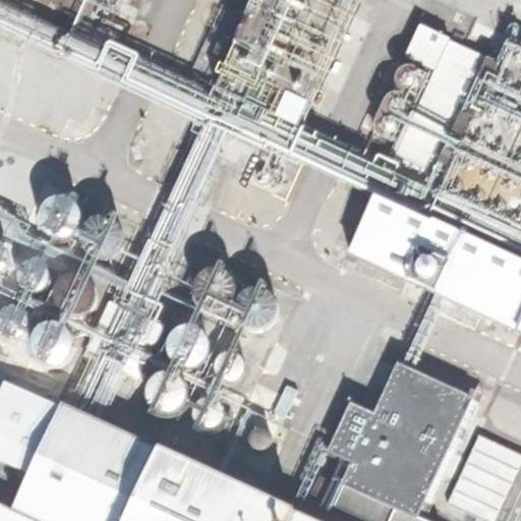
[(250,0),(209,92),(291,130),(350,0),(250,0)]
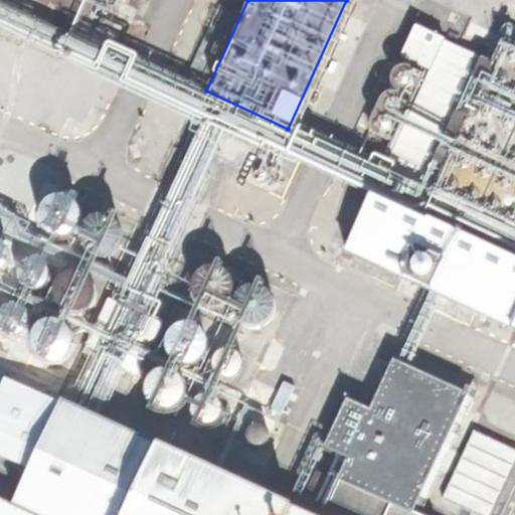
[(171,74),(195,86),(226,16),(202,5),(171,74)]
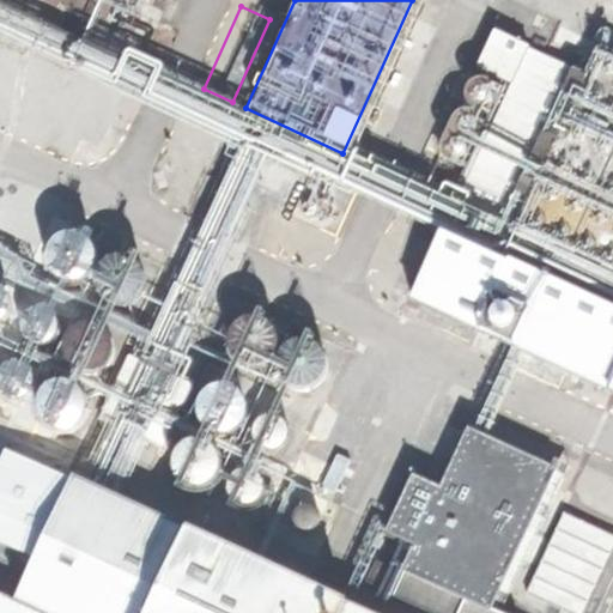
[(52,47),(67,54),(76,36),(82,22),(66,14),(52,47)]
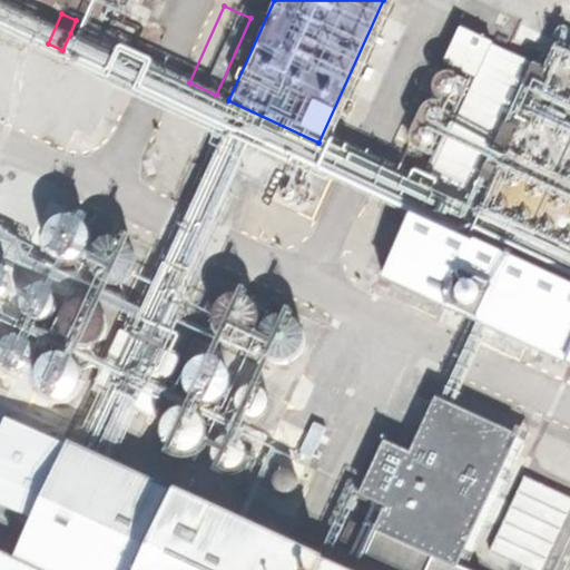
[(9,84),(45,99),(49,90),(90,109),(121,41),(88,26),(81,39),(74,56),(68,69),(25,49),(9,84)]
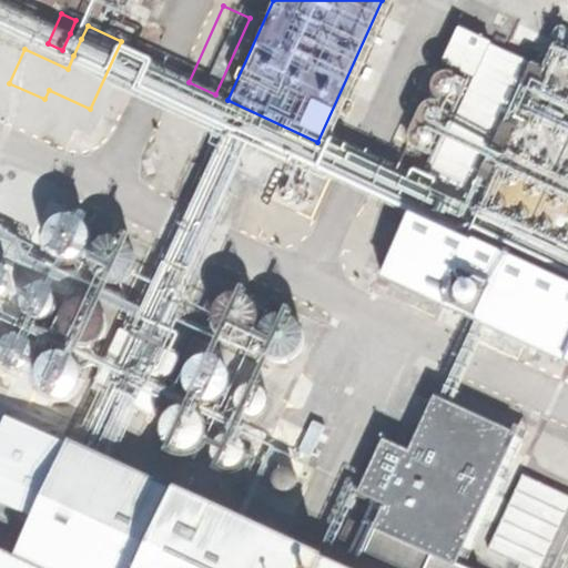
[(567,32),(559,29),(544,63),(472,217),(567,262),(567,32)]
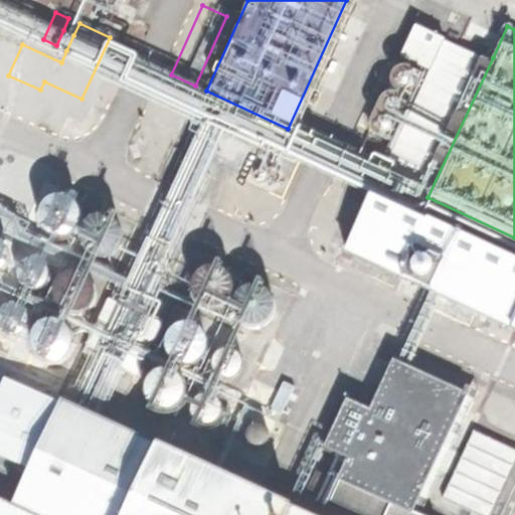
[(56,45),(66,50),(73,35),(63,30),(56,45)]
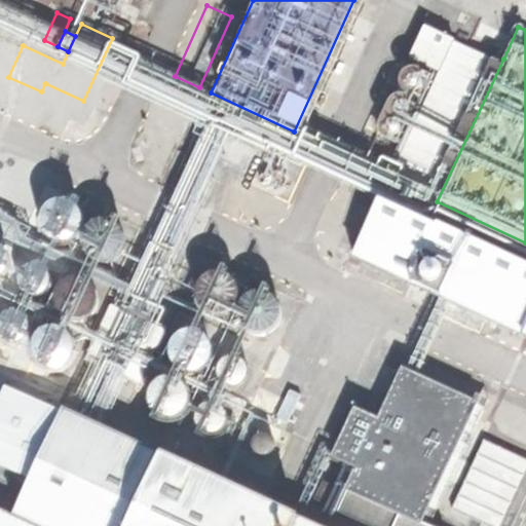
[(480,305),(525,327),(525,272),(425,226),(437,201),(503,59),(453,35),(354,248),(429,283),(480,305)]
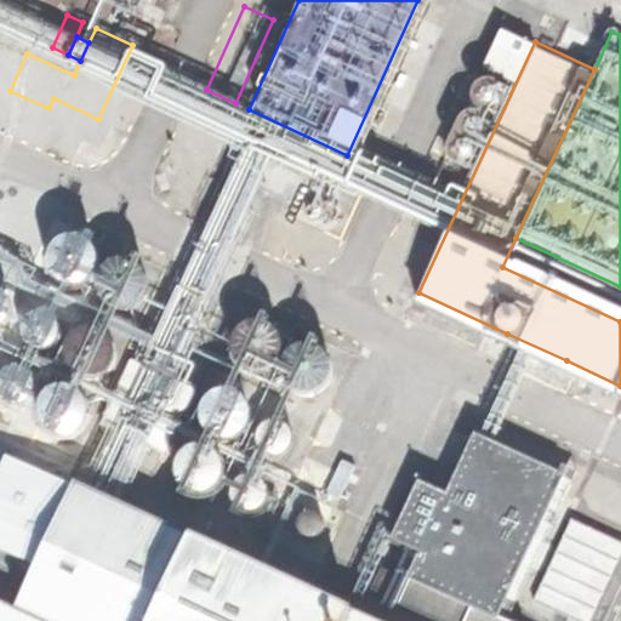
[(469,132),(479,127),(483,117),(478,108),(468,104),(459,109),(455,119),(460,129),(469,132)]
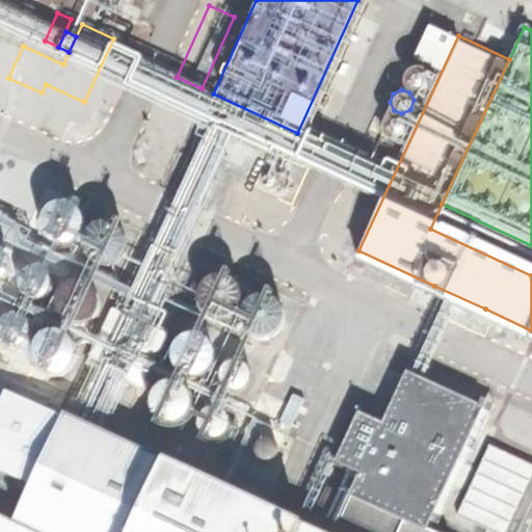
[(174,120),(181,116),(184,109),(181,102),(173,99),(165,102),(162,109),(165,116),(174,120)]
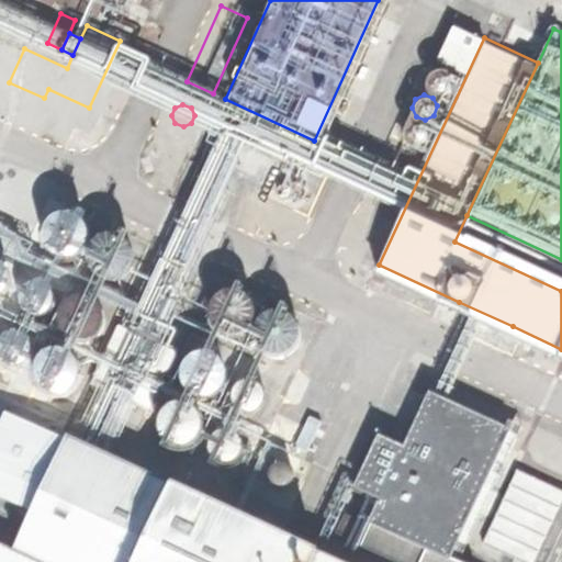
[(411,152),(419,148),(424,138),(420,130),(411,125),(401,130),(397,138),(401,148),(411,152)]
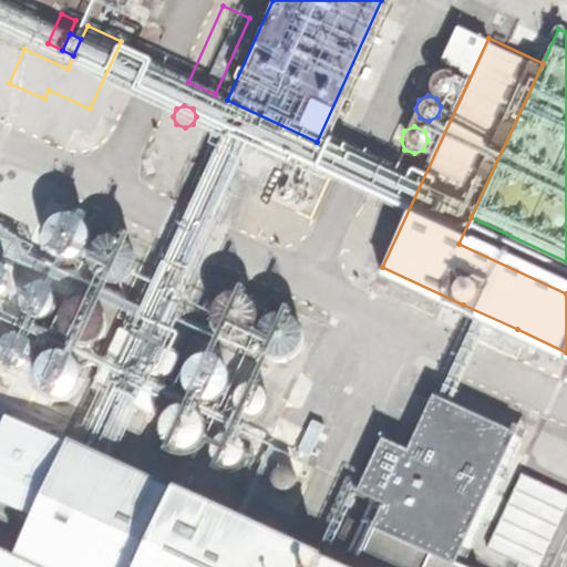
[(400,183),(409,179),(412,171),(409,162),(400,158),(391,162),(388,171),(391,179),(400,183)]
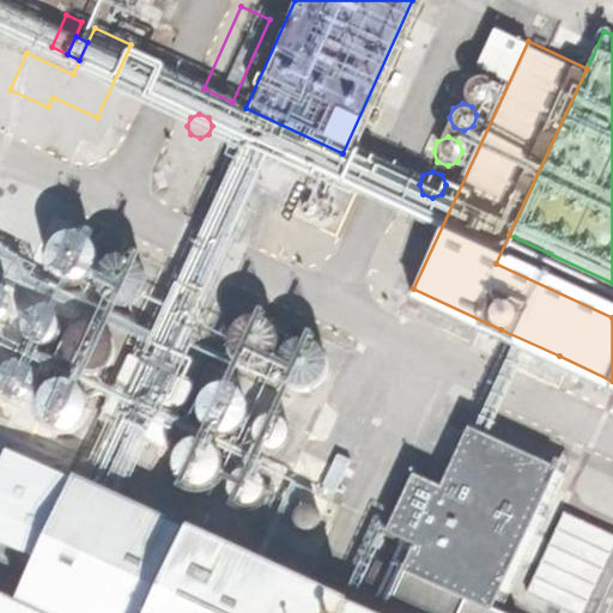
[(274,177),(261,183),(255,196),(261,211),(274,216),(287,211),(293,198),(289,183),(274,177)]
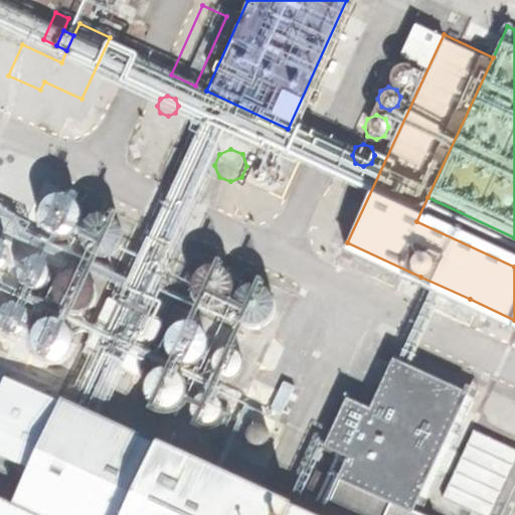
[(91,255),(102,245),(103,231),(93,220),(78,219),(67,229),(66,243),(76,254),(91,255)]
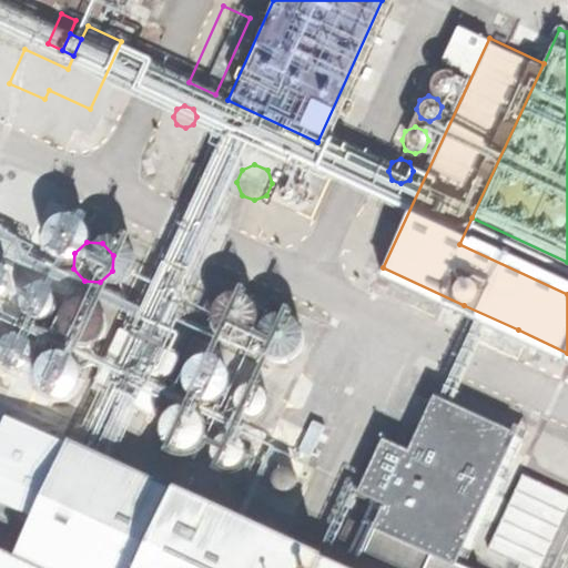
[(32,310),(43,298),(43,283),(32,272),(17,273),(6,283),(6,298),(17,310),(32,310)]
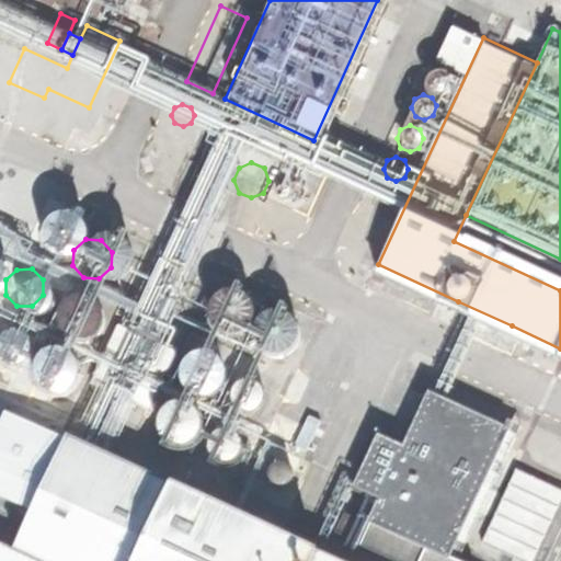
[(75,327),(87,315),(87,298),(76,287),(59,287),(47,298),(47,315),(59,327),(75,327)]
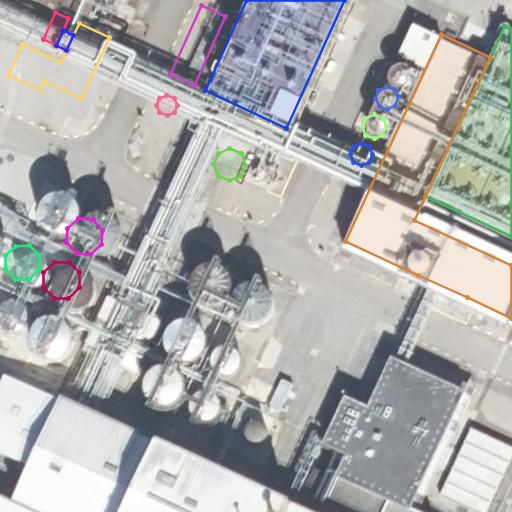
[(205,297),(216,287),(216,273),(207,262),(192,262),(182,271),(181,286),(191,296),(205,297)]
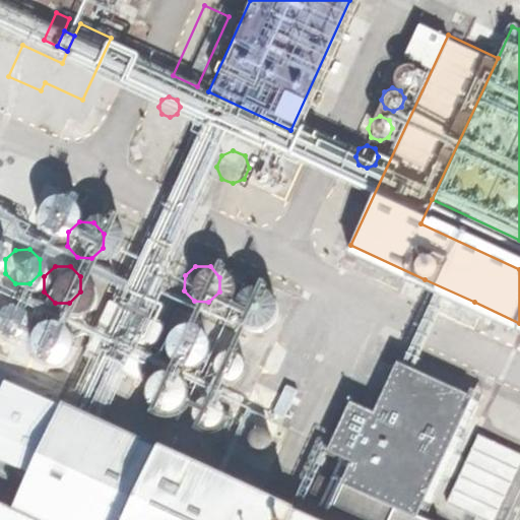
[(466,318),(474,302),(425,279),(416,295),(466,318)]
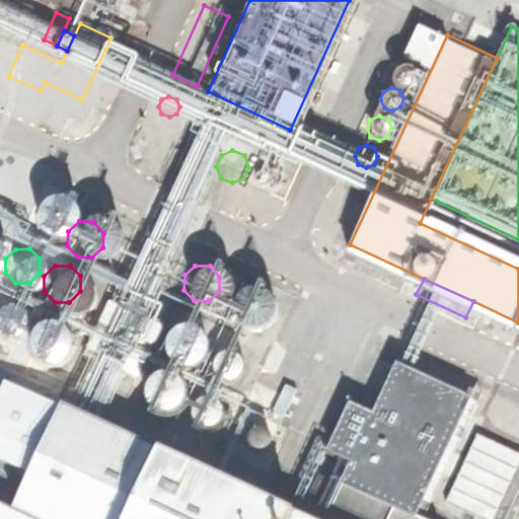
[(99,289),(80,335),(134,359),(154,314),(99,289)]
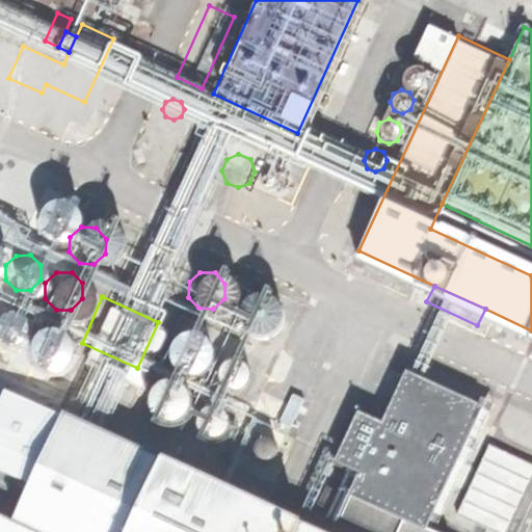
[(249,338),(262,328),(263,313),(254,301),(238,299),(227,310),(224,324),(235,337),(249,338)]
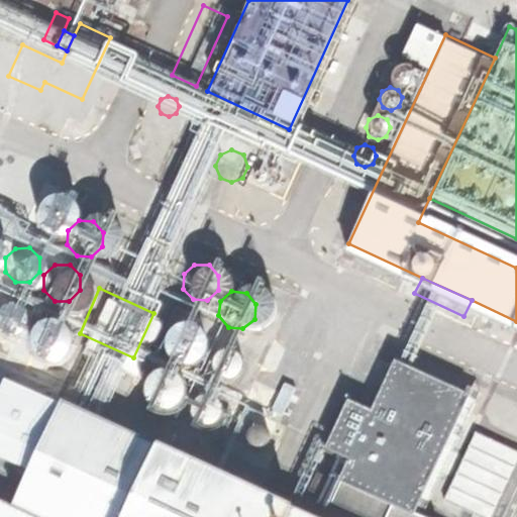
[(0,327),(10,327),(19,317),(19,303),(9,294),(0,293),(0,327)]
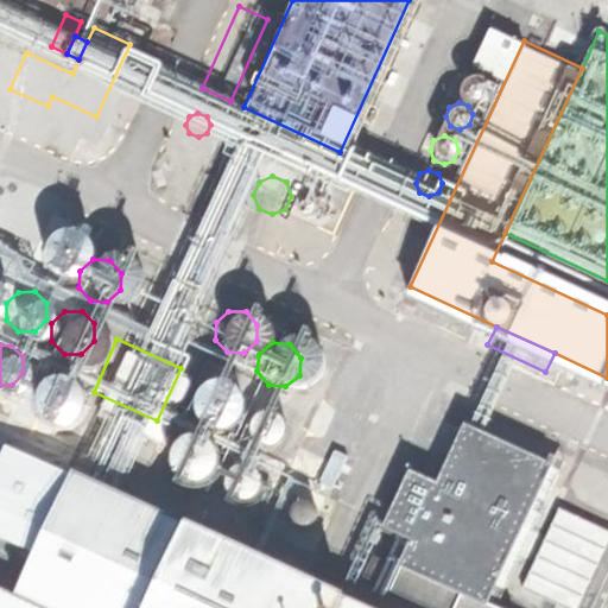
[(56,405),(69,394),(70,378),(59,366),(43,365),(31,374),(30,391),(40,404),(56,405)]
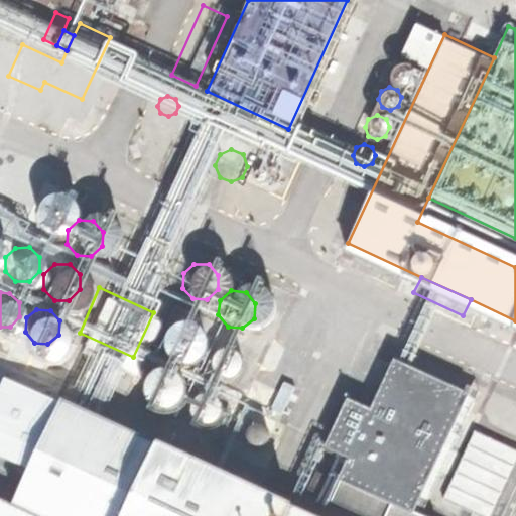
[(178,354),(189,345),(190,330),(180,319),(166,318),(155,328),(154,343),(164,354),(178,354)]
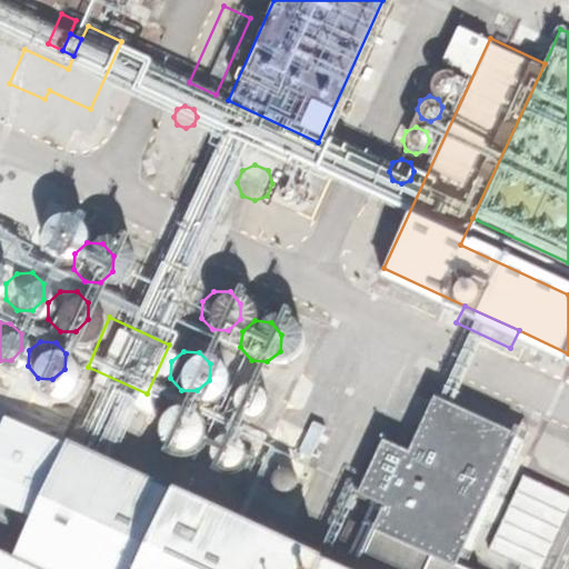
[(241,405),(251,397),(253,383),(246,373),(232,371),(222,380),(220,392),(228,403),(241,405)]
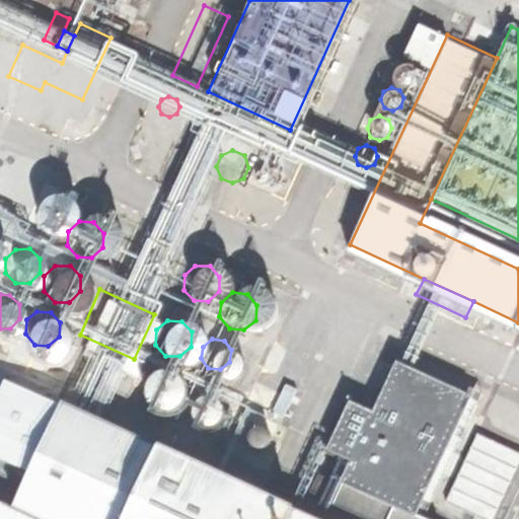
[(350,480),(342,499),(387,518),(433,518),(426,516),(480,394),(403,360),(380,413),(360,458),(350,480)]
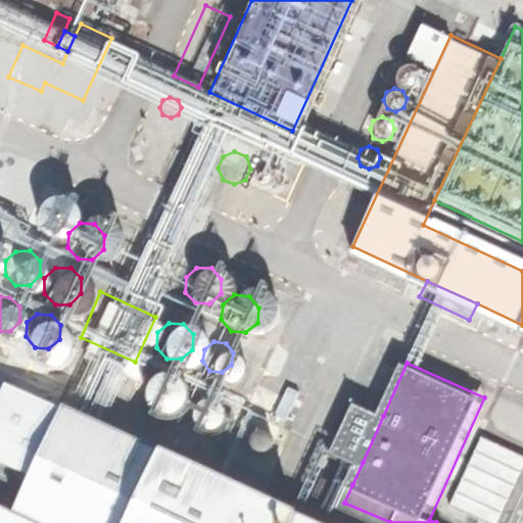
[(161,405),(172,394),(172,380),(161,370),(148,370),(138,380),(137,394),(147,403),(161,405)]
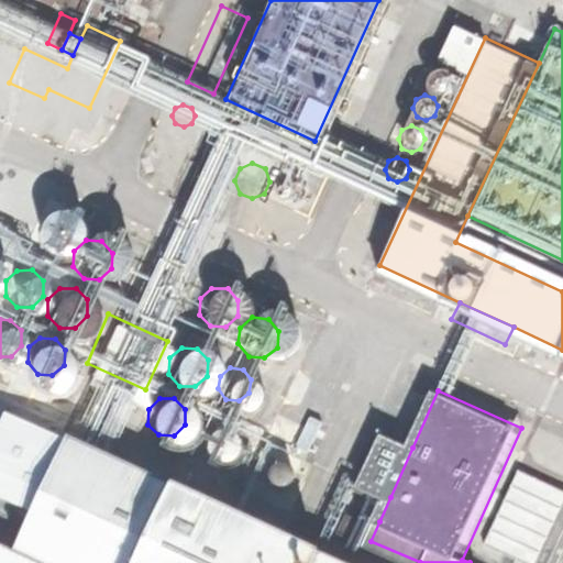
[(219,417),(203,418),(194,429),(195,444),(206,454),(220,454),(231,442),(230,428),(219,417)]
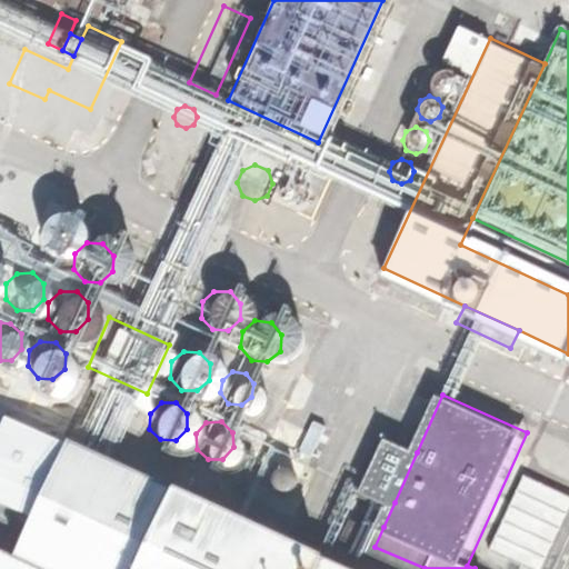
[(23,495),(49,507),(73,452),(49,441),(23,495)]
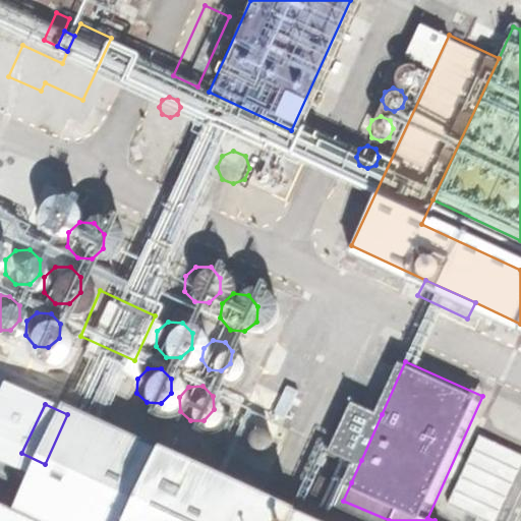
[(338,449),(361,460),(382,414),(358,404),(338,449)]
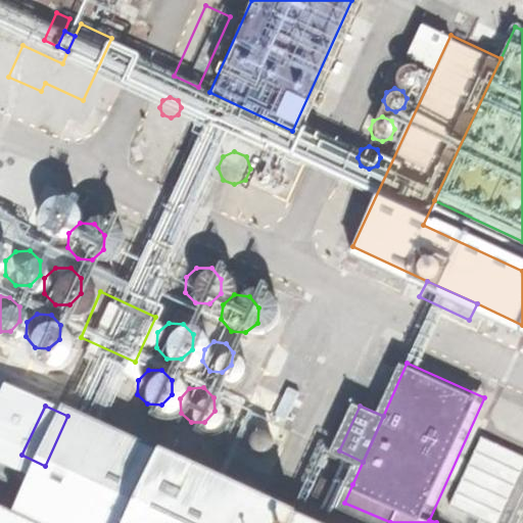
[(45,466),(24,514),(44,522),(326,522),(72,407),(67,416),(45,466)]
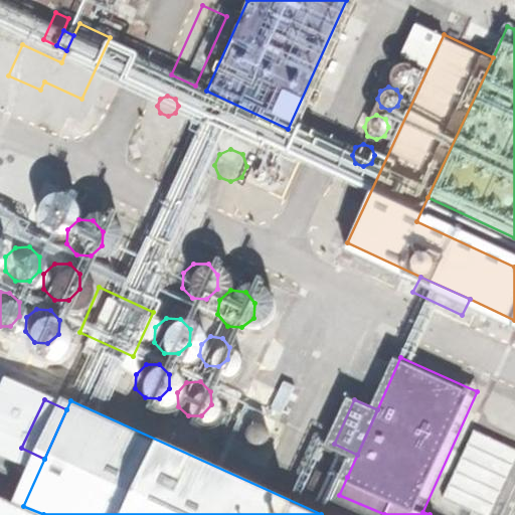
[(482,514),(490,514),(514,462),(514,449),(472,428),(441,496),(482,514)]
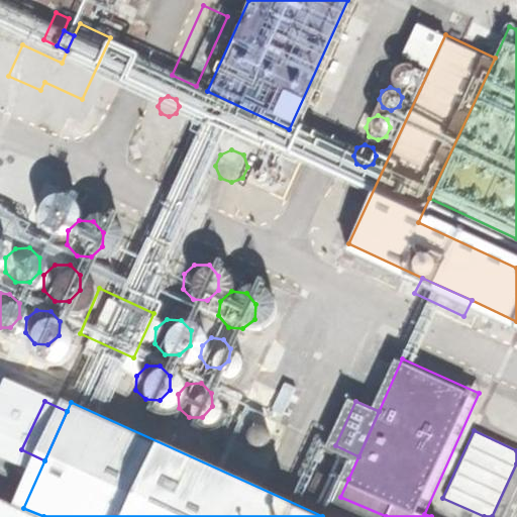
[(317,486),(340,497),(348,479),(325,468),(317,486)]
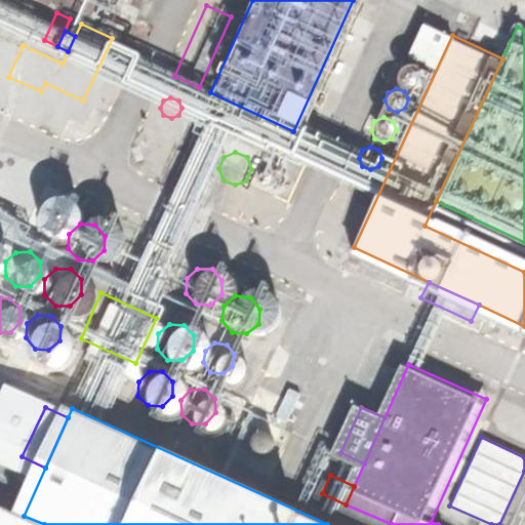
[(0,505),(0,524),(44,524),(24,516),(0,505)]
